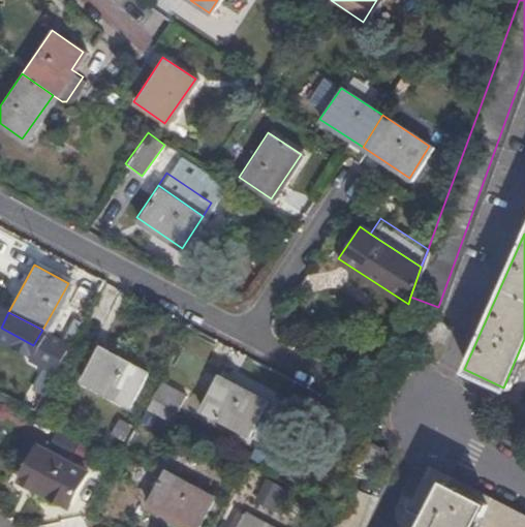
[(128,404),(146,370),(98,345),(80,378),(128,404)]
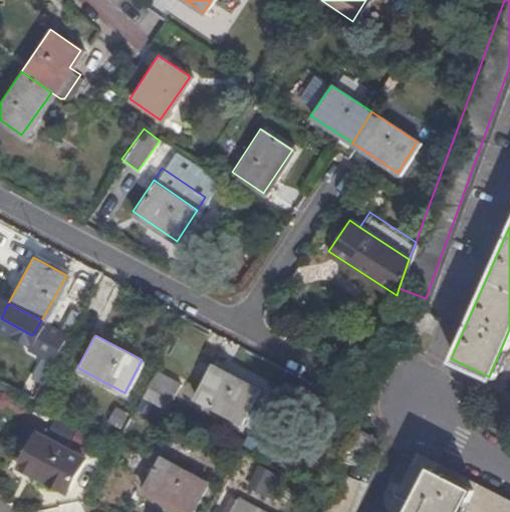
[(239,419),(256,388),(210,362),(192,395),(239,419)]
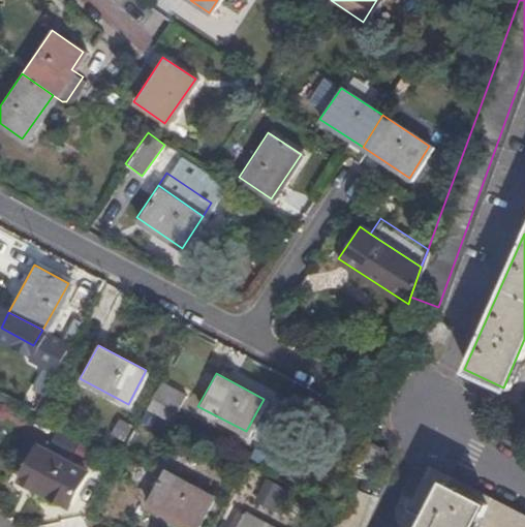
[(184,390),(160,376),(144,404),(166,416),(173,405),(176,407),(184,390)]
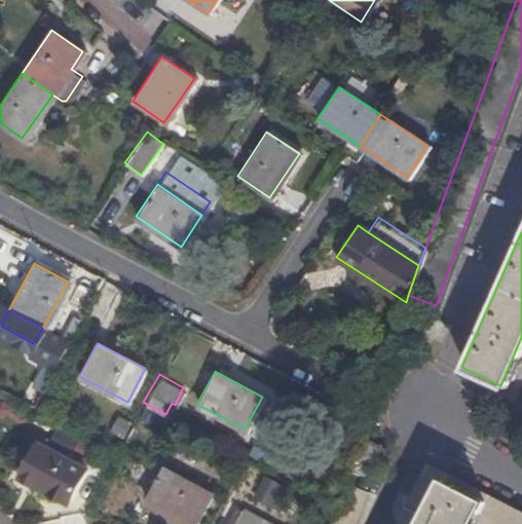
[(142,406),(136,417),(146,422),(152,411),(142,406)]
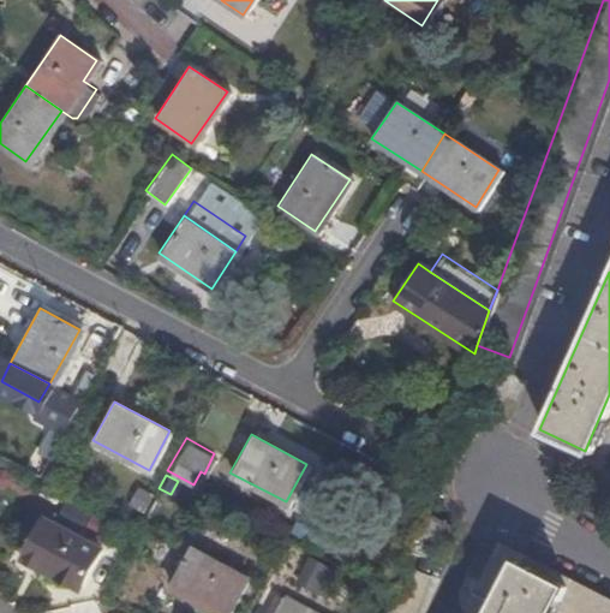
[(148,491),(136,483),(130,495),(141,501),(148,491)]
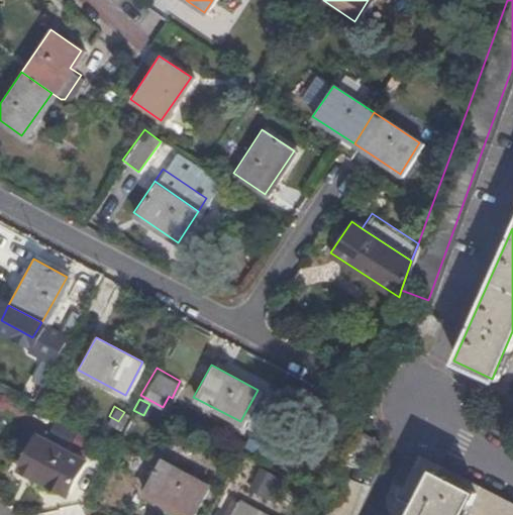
[(357,431),(374,440),(376,436),(360,427),(357,431)]
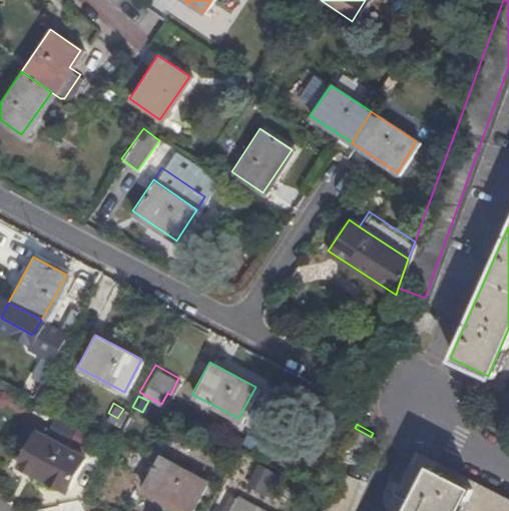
[(245,425),(240,445),(252,448),(258,429),(245,425)]
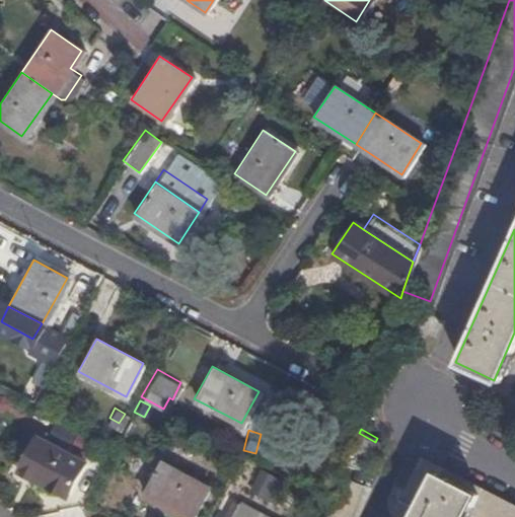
[(64,493),(82,459),(34,435),(16,468),(64,493)]
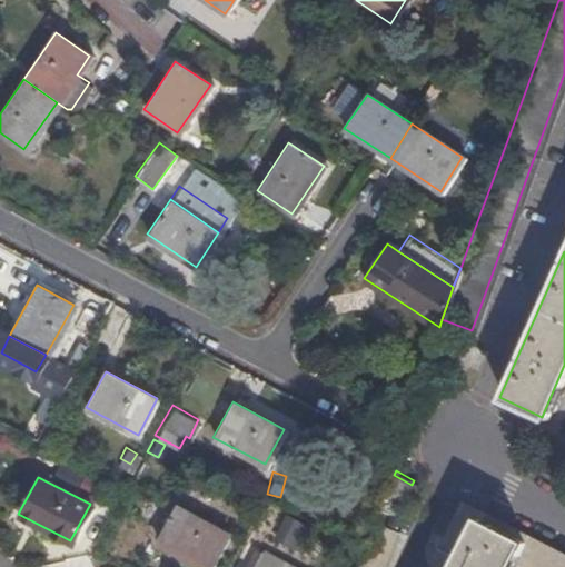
[(205,566),(206,566),(226,530),(176,505),(156,541),(205,566)]
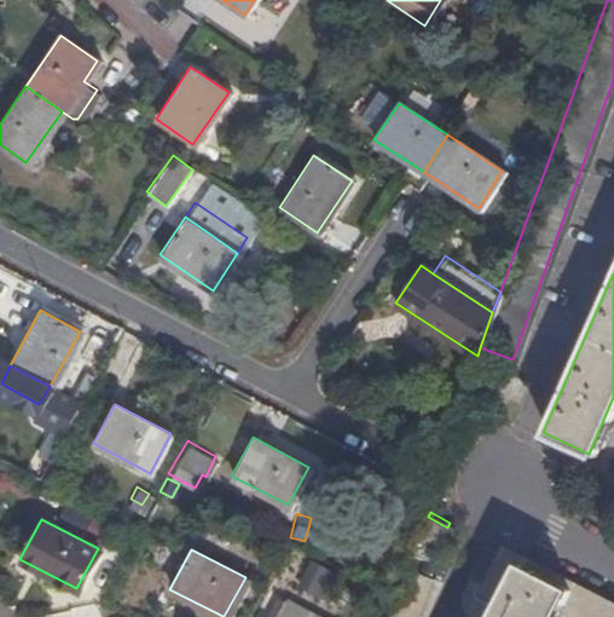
[(507,616),(531,569),(492,549),(473,588),(486,594),(481,604),(507,616)]
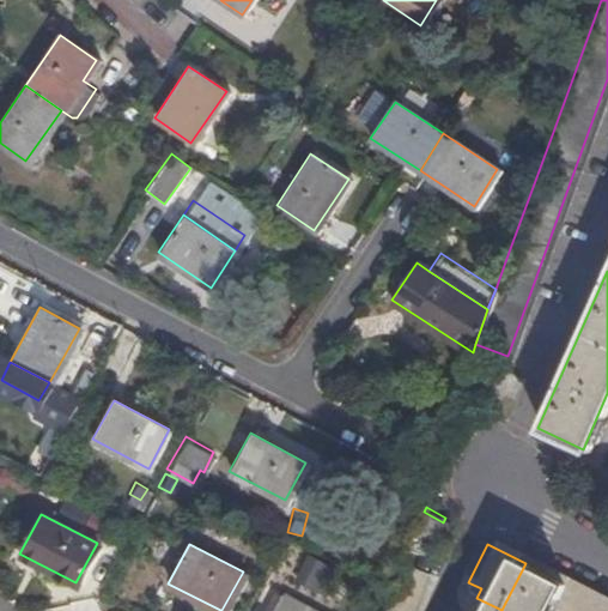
[(318,592),(334,569),(308,552),(292,574),(318,592)]
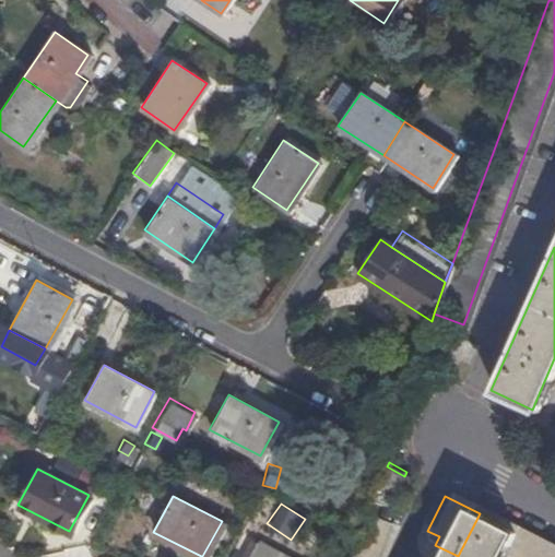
[(363,510),(387,522),(388,517),(363,508),(363,510)]
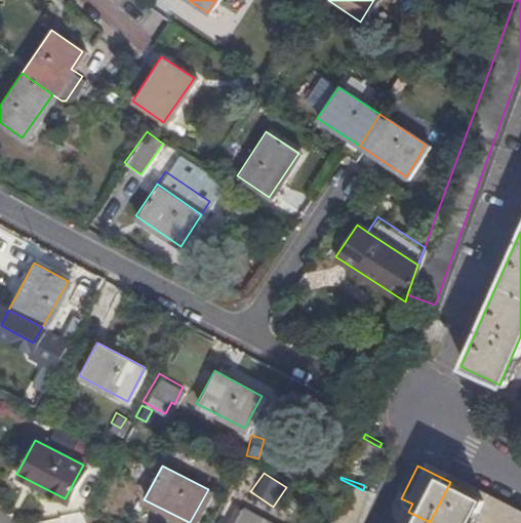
[(474,522),(486,500),(450,482),(430,522),(429,522),(474,522)]
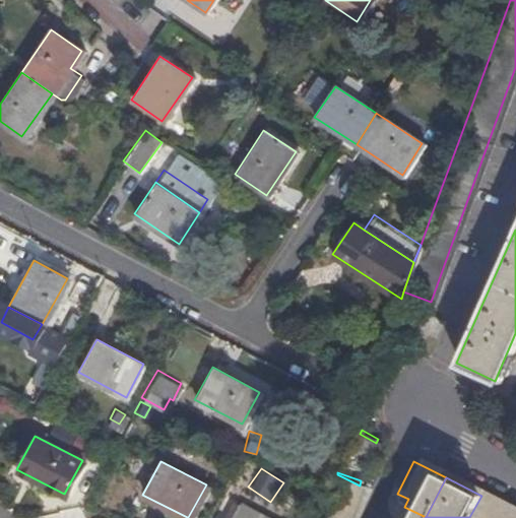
[(515,517),(515,514),(481,496),(469,517),(515,517)]
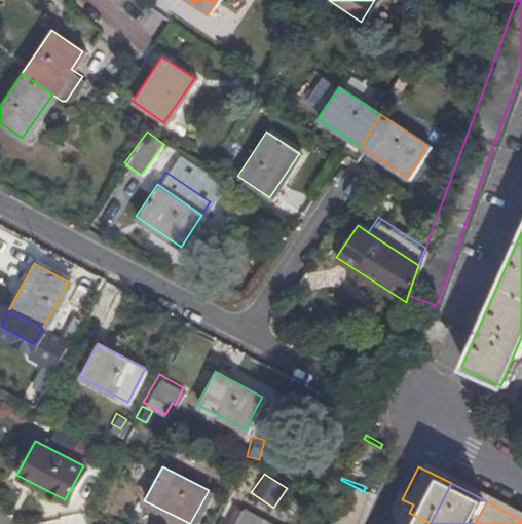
[(270,523),(240,508),(231,523),(270,523)]
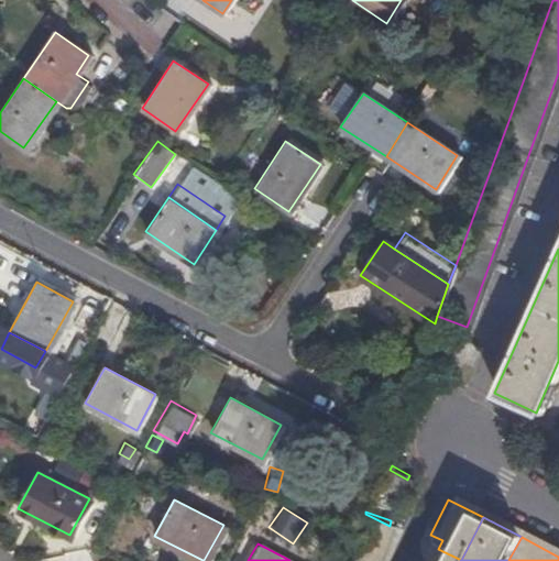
[(460,560),(461,560),(438,549),(436,554),(444,559),(441,560),(460,560)]
